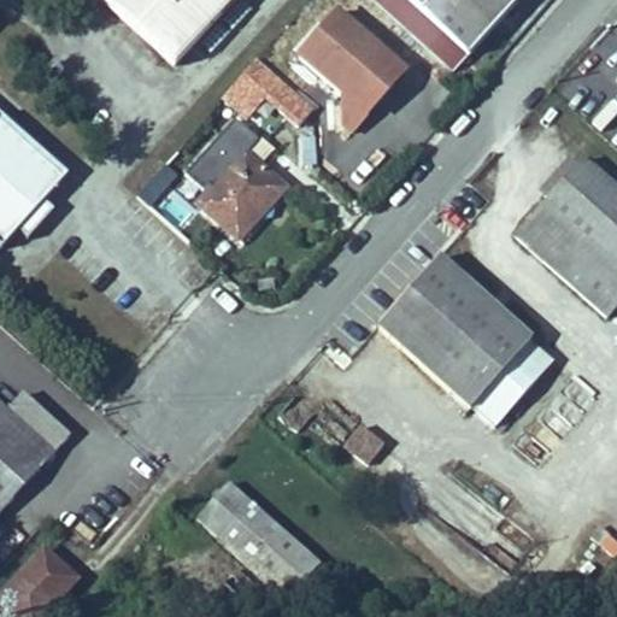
[(103,0),(174,64),(230,0),(103,0)]
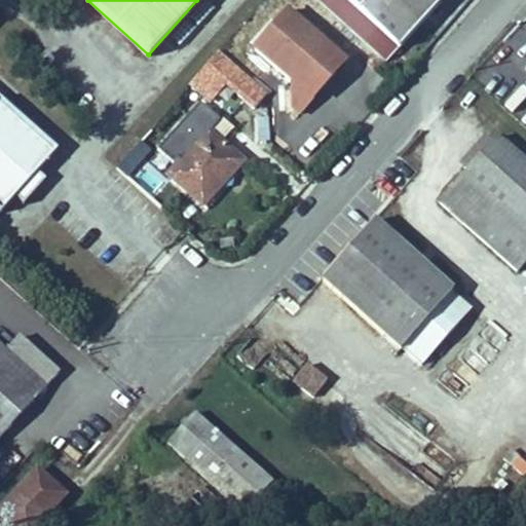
[(380,21),(357,0),(322,0),(365,37),(380,21)]
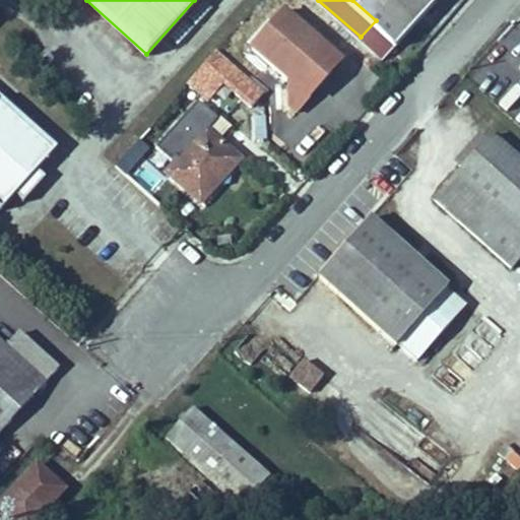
[(352,0),(376,20),(390,34),(419,0),(352,0)]
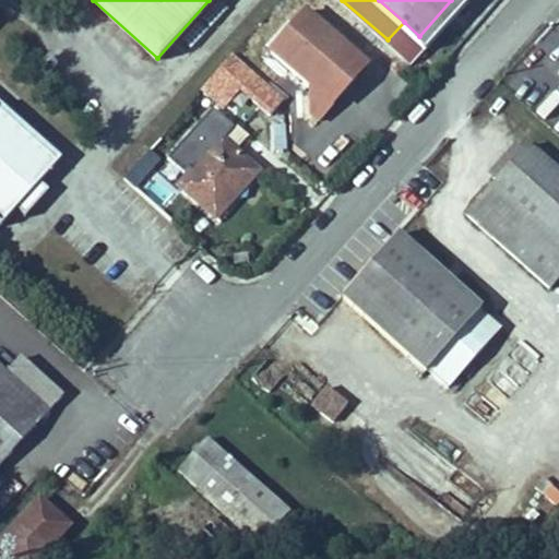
[(366,57),(304,3),(269,43),(309,78),(311,106),(318,113),(366,57)]
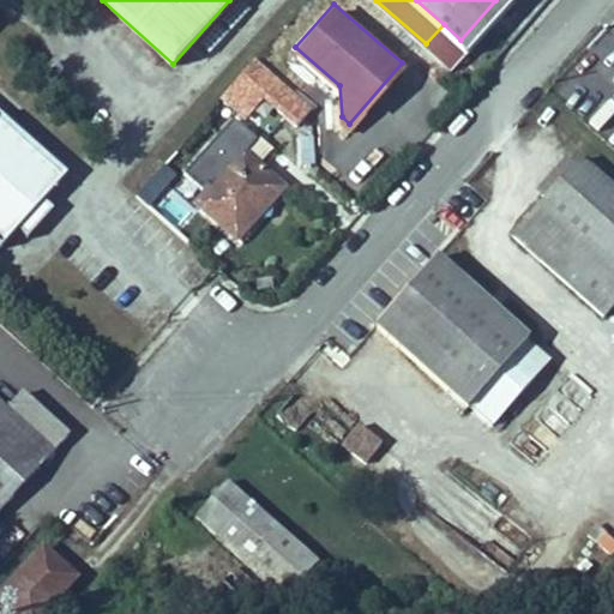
[(241,109),(275,72),(253,53),(220,90),(241,109)]
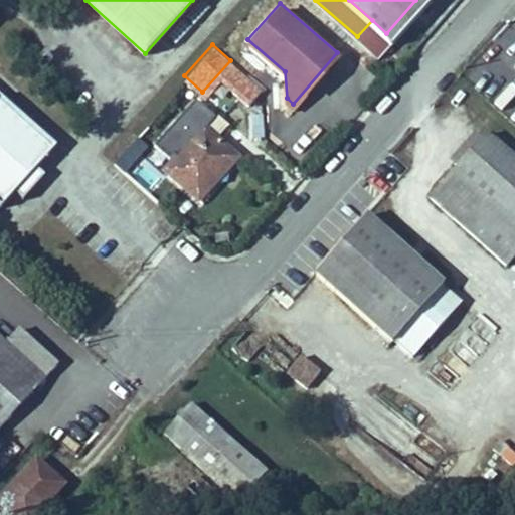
[(57,141),(0,89),(0,197),(2,200),(57,141)]
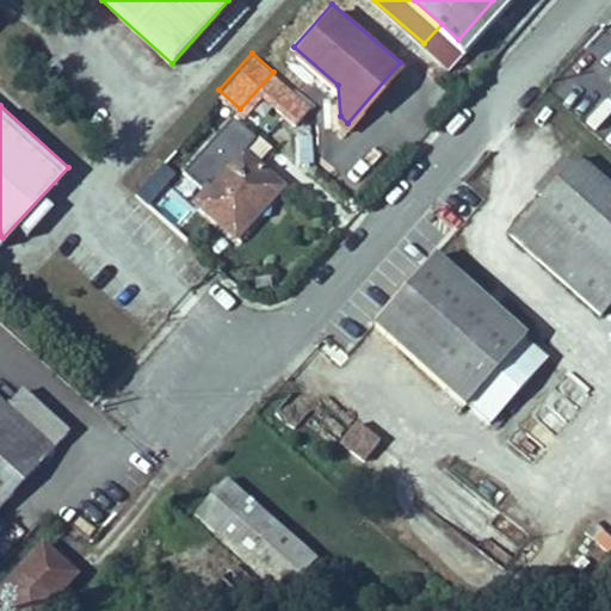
[(208,181),(193,197),(233,232),(247,215),(240,209),(272,174),(239,146),(251,131),(229,112),(180,167),(198,183),(203,177),(208,181)]
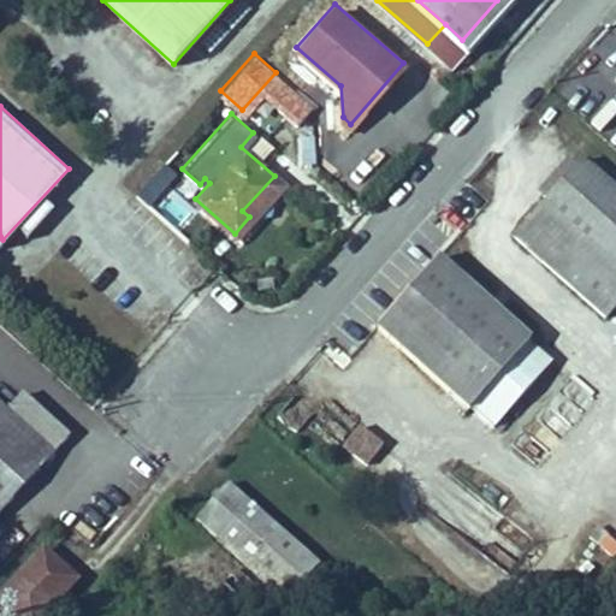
[(597,304),(615,283),(615,187),(574,149),(508,223),(597,304)]
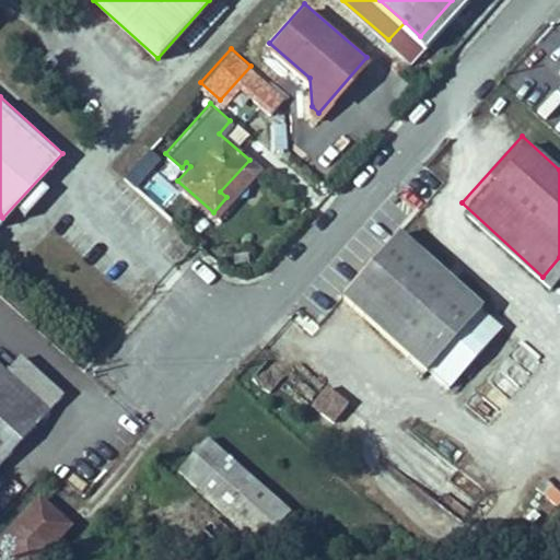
[(255,164),(249,160),(220,191),(226,197),(255,164)]
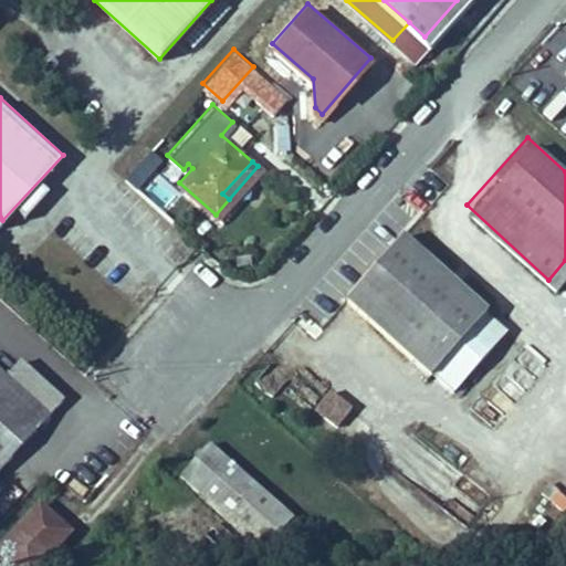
[(428,373),(482,313),(397,237),(343,296),(428,373)]
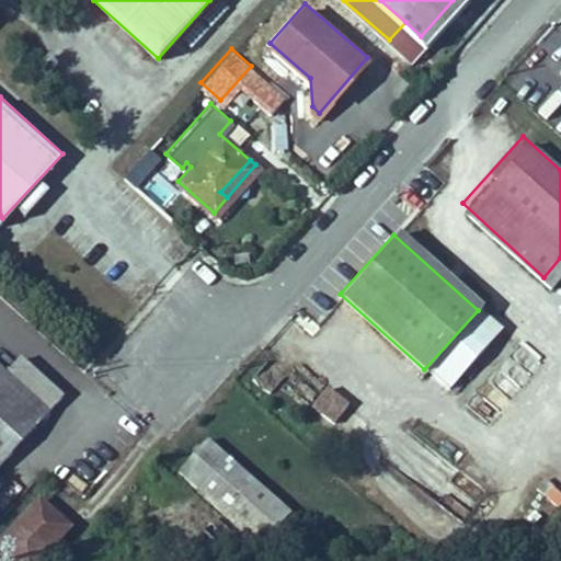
[(0,359),(0,456),(59,386),(16,350),(4,364),(0,359)]
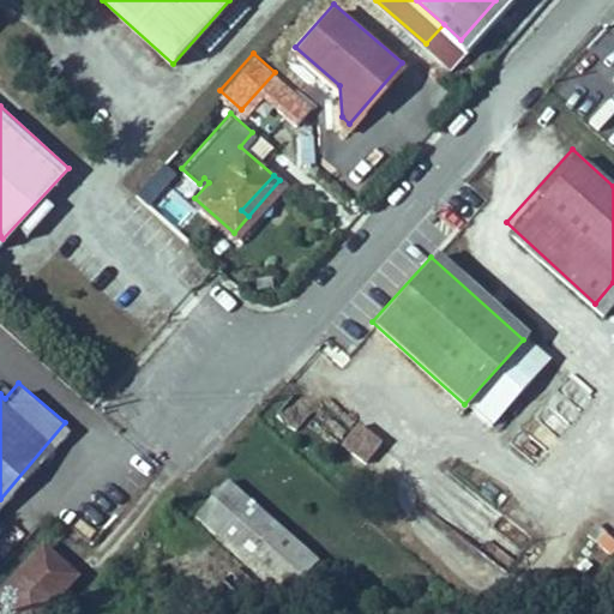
[(356,428),(339,451),(366,470),(383,447),(356,428)]
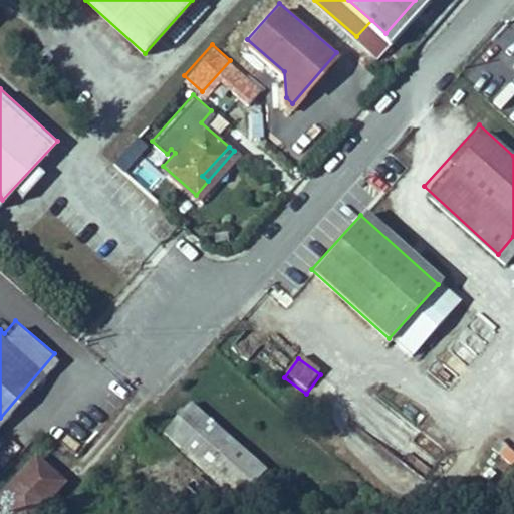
[(169,425),(243,491),(272,458),(197,393),(169,425)]
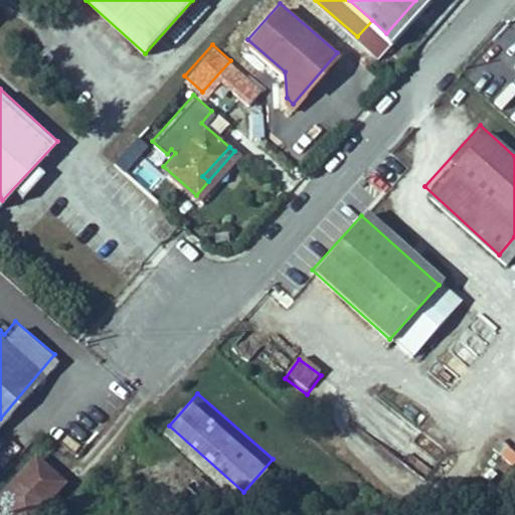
[(36,514),(62,487),(36,464),(1,504),(13,514),(36,514)]
